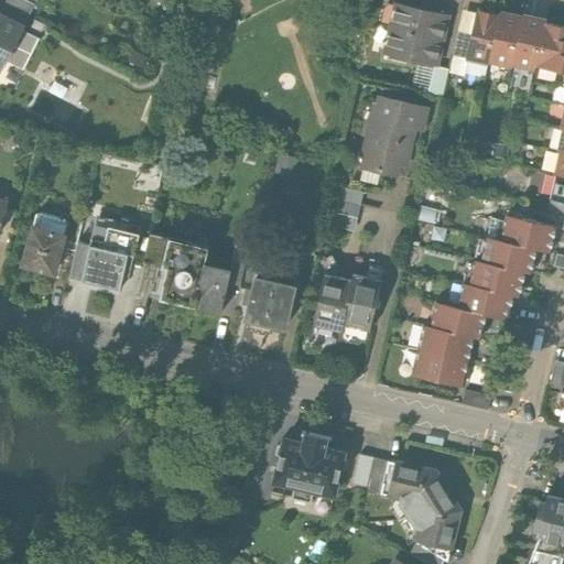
[(424,0),(397,0),(397,4),(422,10),(424,0)]
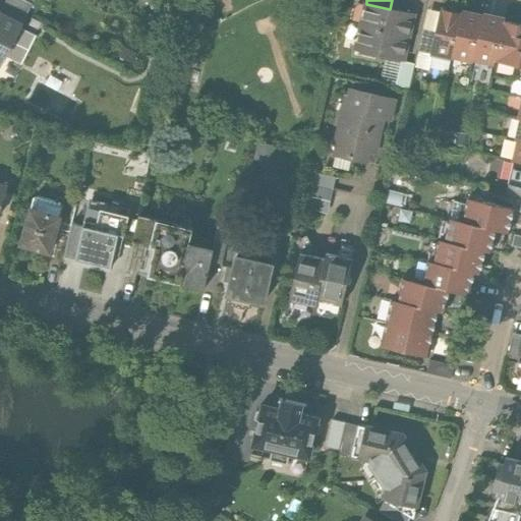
[(366,4),(361,27),(409,39),(414,14),(390,9),(366,4)]
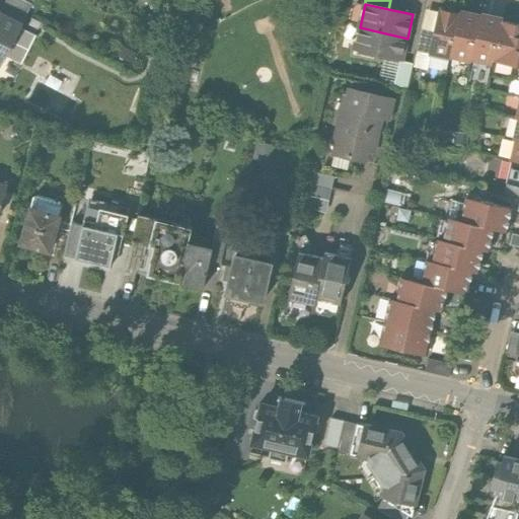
[(450,60),(451,56),(460,15),(439,10),(438,13),(429,55),(450,60)]
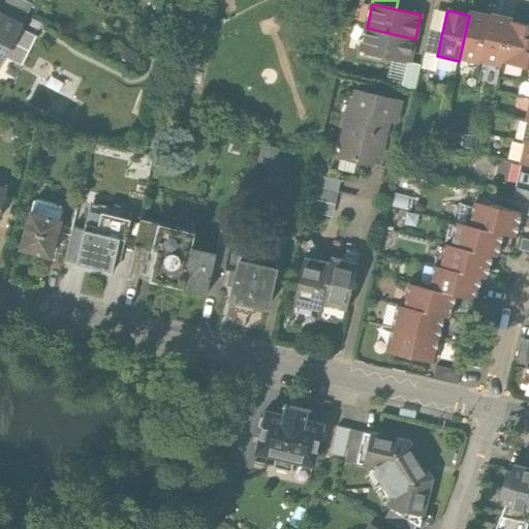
[(434,11),(422,66),(421,68),(433,71),(437,56),(446,13),(434,11)]
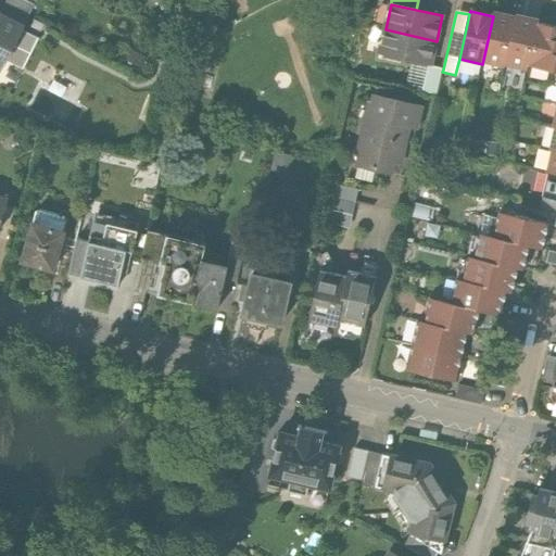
[(506,65),(507,62),(517,19),(494,13),(493,16),(483,60),(506,65)]
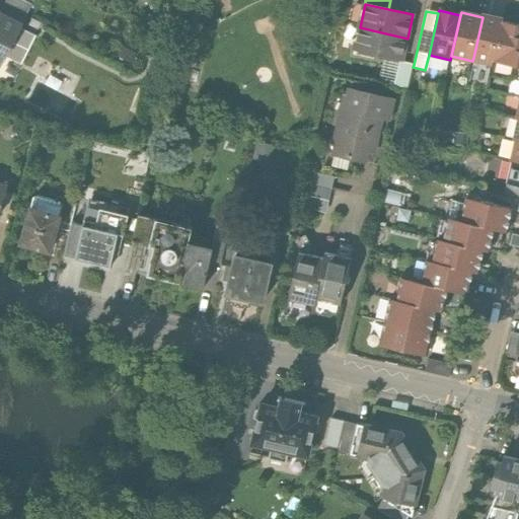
[(493,62),(494,59),(503,22),(504,19),(483,15),(483,17),(473,58),(493,62)]
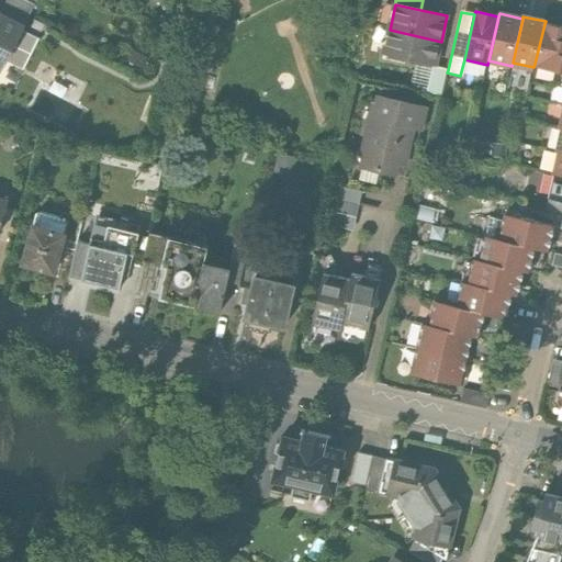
[(21,30),(0,18),(0,64),(2,66),(21,30)]
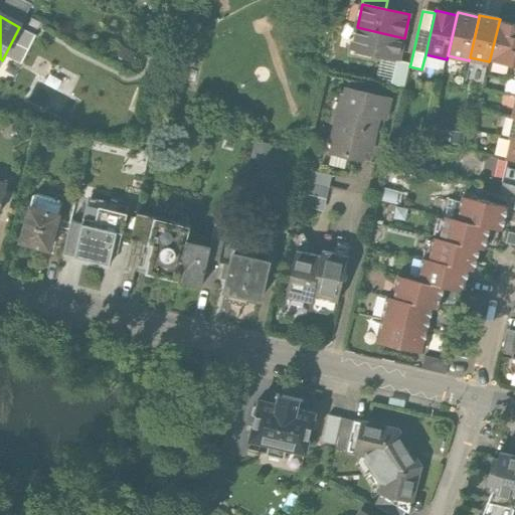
[(514,26),(499,22),(490,58),(514,64),(514,26)]
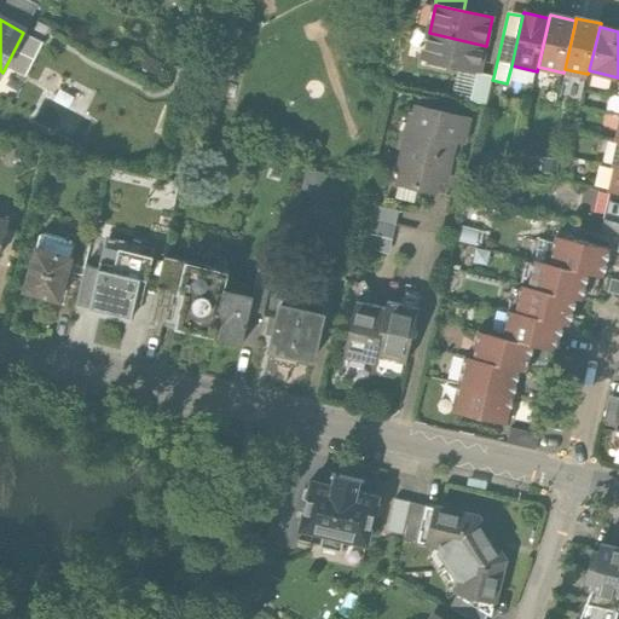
[(480,74),(486,46),(429,33),(422,61),(478,73),(480,74)]
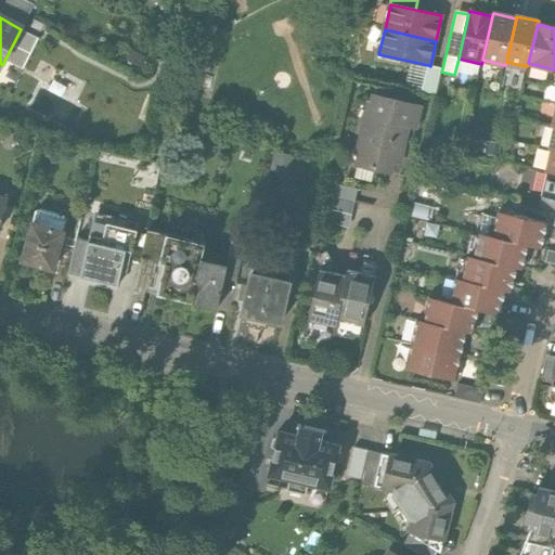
[(442,69),(430,66),(428,65),(422,93),(436,97),(441,72),(442,69)]
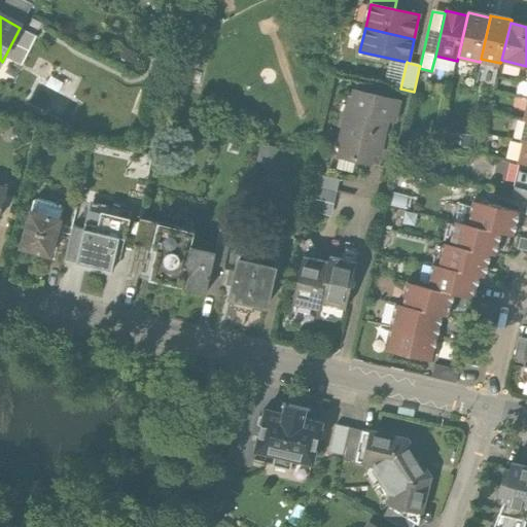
[(401,102),(354,91),(352,99),(350,98),(339,146),(341,147),(339,157),(372,166),(375,154),(381,155),(389,121),(396,123),(401,102)]
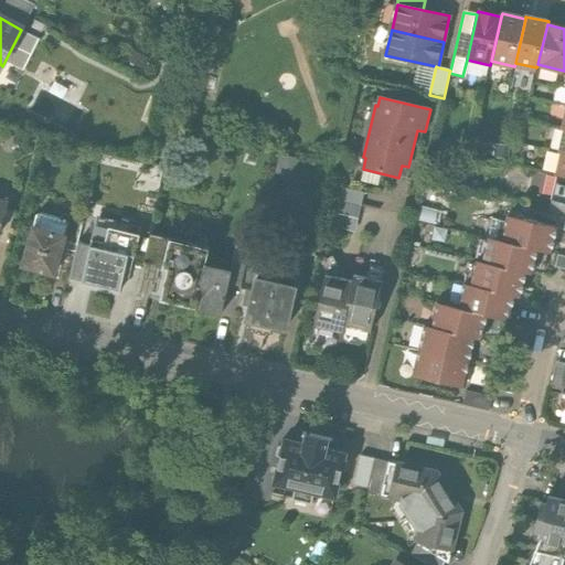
[(280,153),(278,170),(295,172),(297,156),(280,153)]
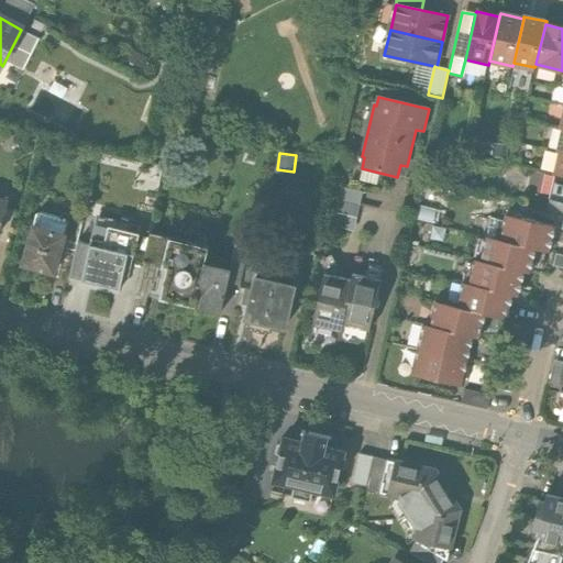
[(562,176),(559,176),(553,199),(562,200),(562,176)]
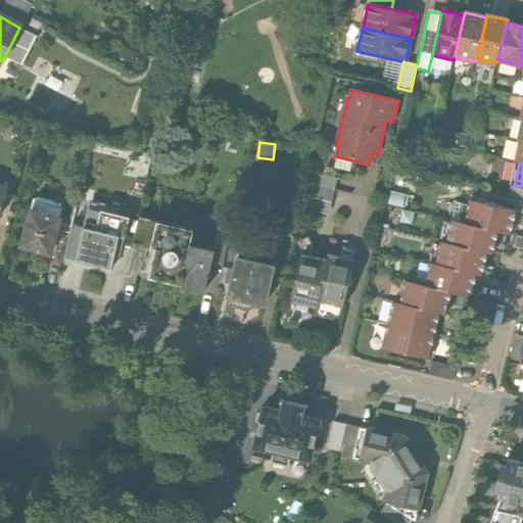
[(331,202),(337,177),(316,172),(310,197),(331,202)]
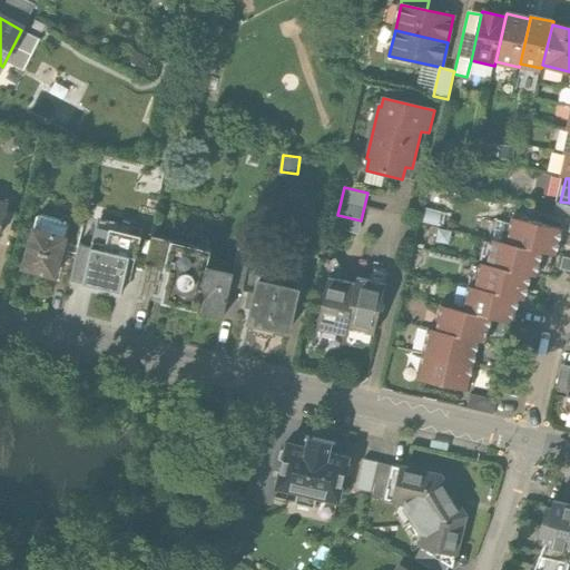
[(554,213),(569,216),(569,203),(560,202),(558,200),(554,213)]
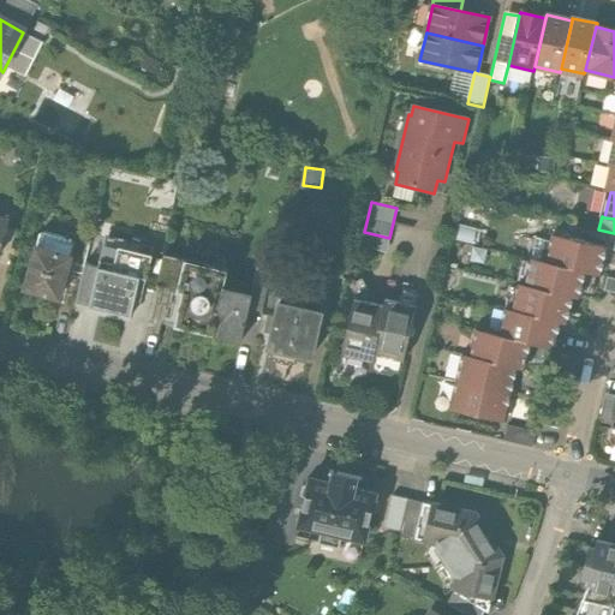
[(457,225),(452,239),(477,246),(482,231),(457,225)]
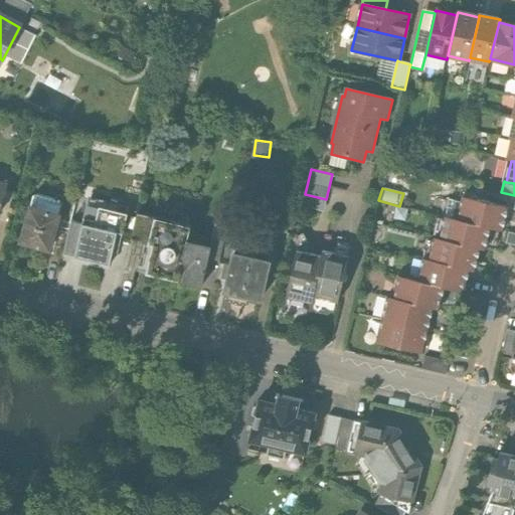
[(36,195),(32,196),(29,206),(30,207),(20,241),(49,249),(51,239),(56,240),(62,220),(57,219),(61,205),(58,200),(36,195)]
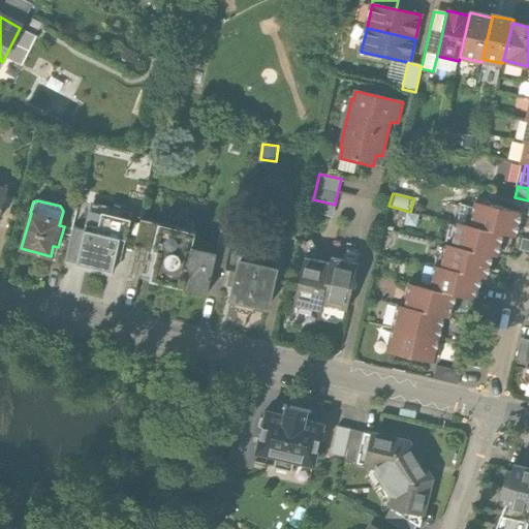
[(477,203),(471,226),(504,234),(517,237),(522,213),(477,203)]
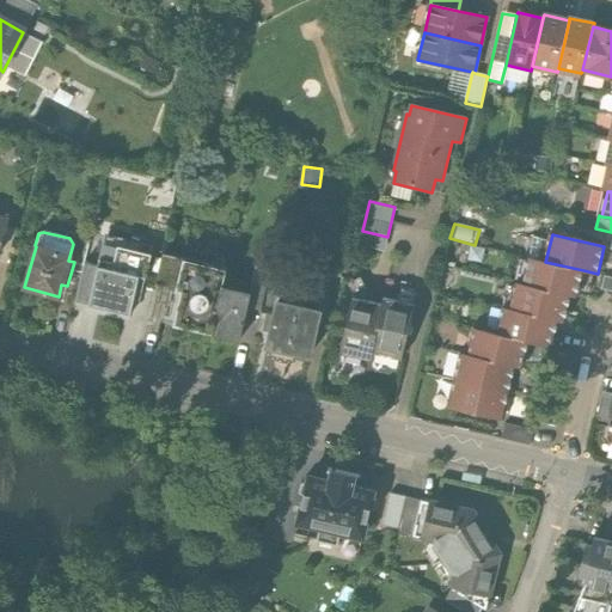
[(484,249),(472,246),(469,259),(481,262),(484,249)]
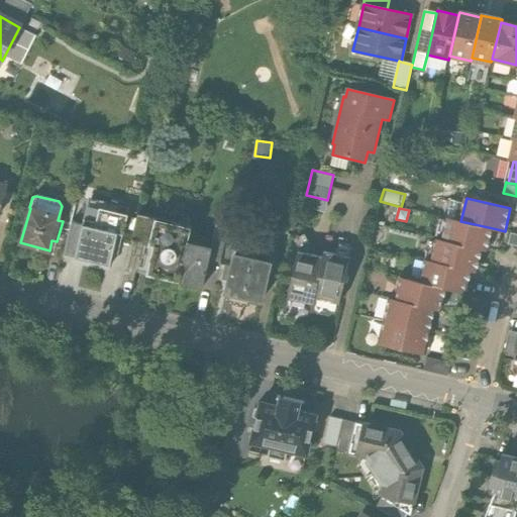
[(131,241),(149,245),(156,219),(137,215),(131,241)]
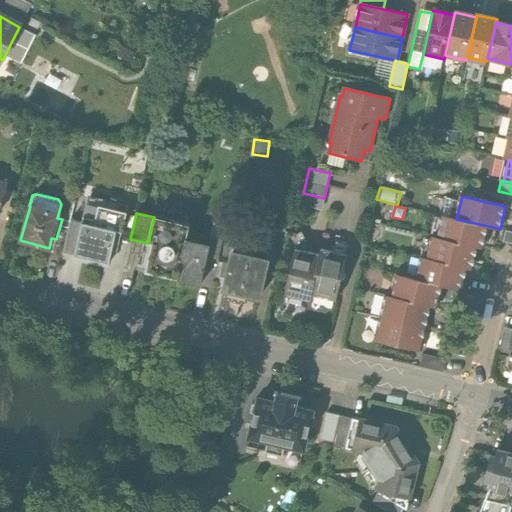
[(483,248),(488,226),(456,219),(445,216),(439,238),(478,247),(483,248)]
